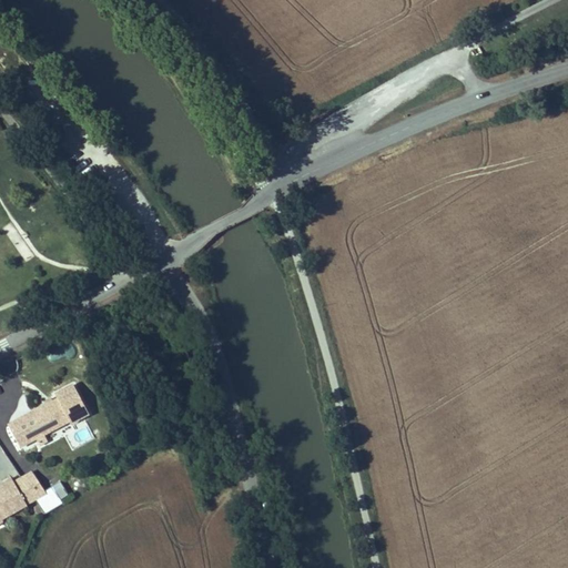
[(48,405),(16,422),(28,443),(43,434),(51,430),(69,421),(70,423),(85,415),(88,411),(73,385),(56,395),(58,399),(52,403),(48,405)]
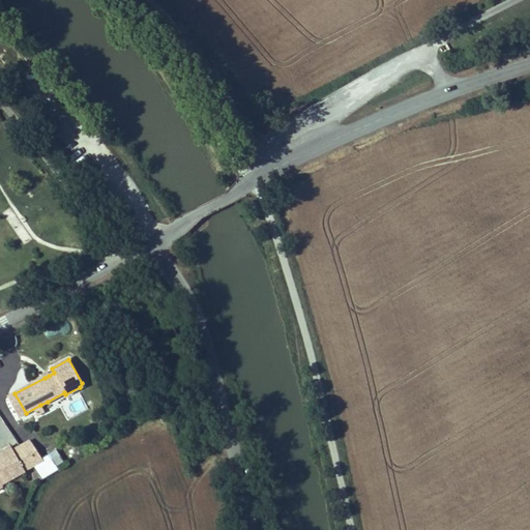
[(26,413),(15,393),(8,396),(19,417),(26,413)]
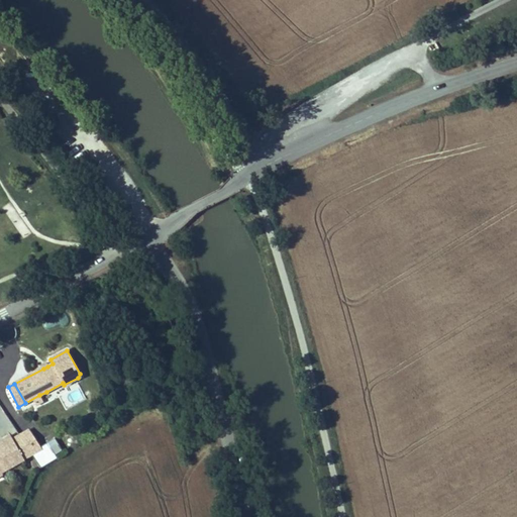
[(52,400),(46,392),(39,395),(44,404),(52,400)]
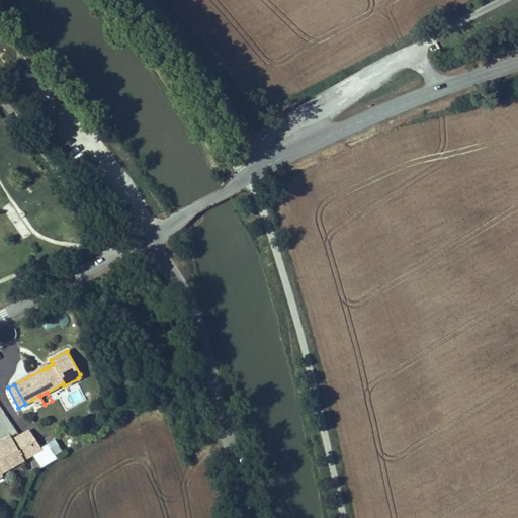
[(42,450),(29,430),(19,436),(32,455),(33,456),(42,450)]
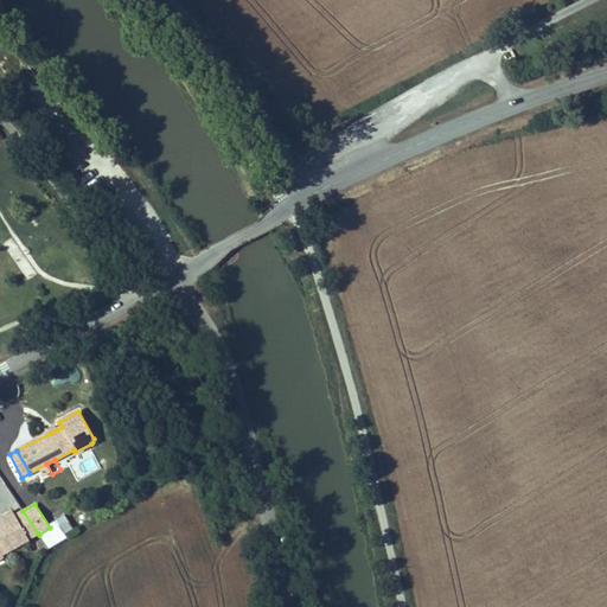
[(1,555),(27,540),(14,516),(12,511),(1,518),(4,522),(0,523),(0,557),(2,557),(1,555)]
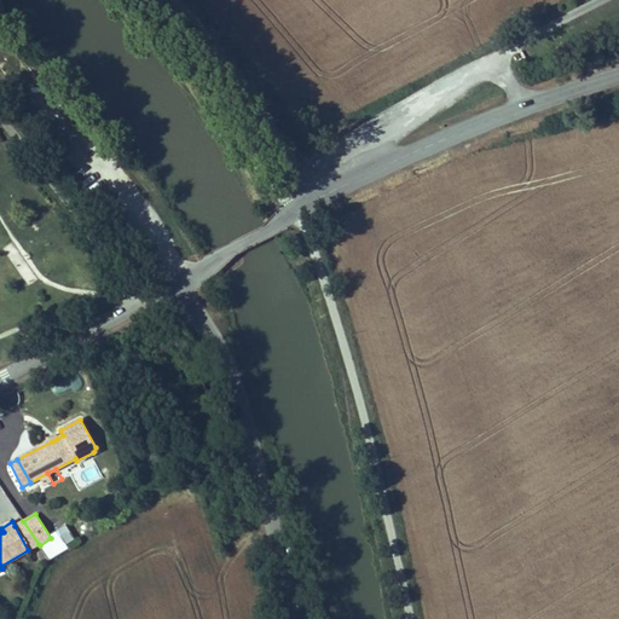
[(39,544),(23,521),(15,526),(28,550),(39,544)]
